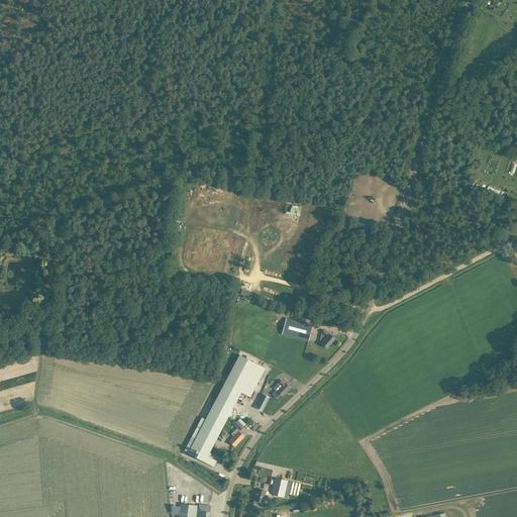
[(464,76),(464,78),(462,82),(471,85),(473,79),(464,76)]
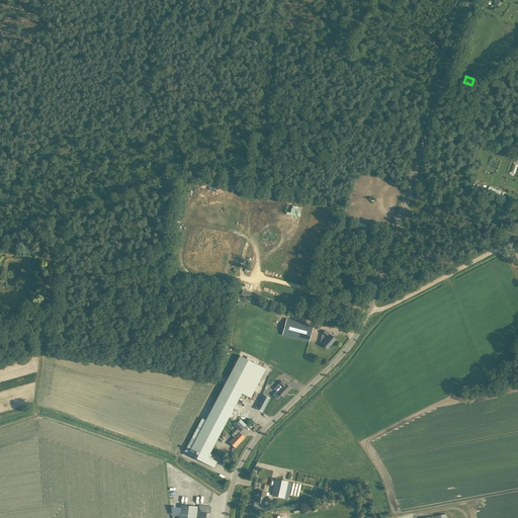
[(286,204),(284,213),(298,217),(300,207),(286,204)]
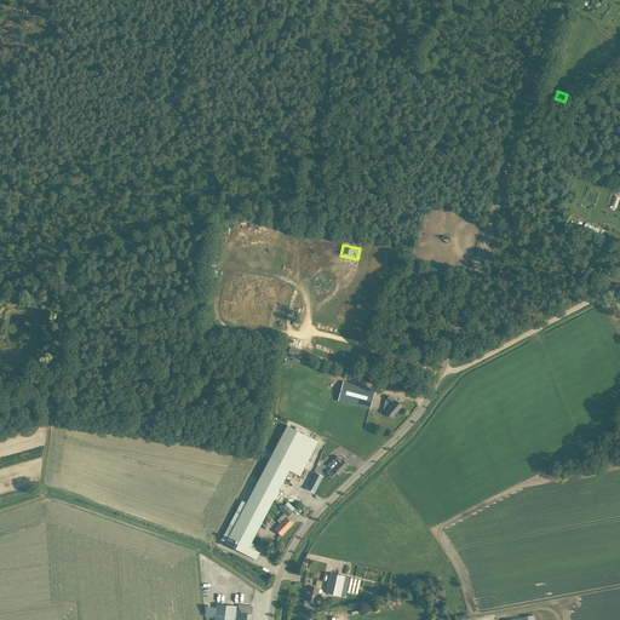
[(374,390),(343,382),(338,401),(369,409),(374,390)]
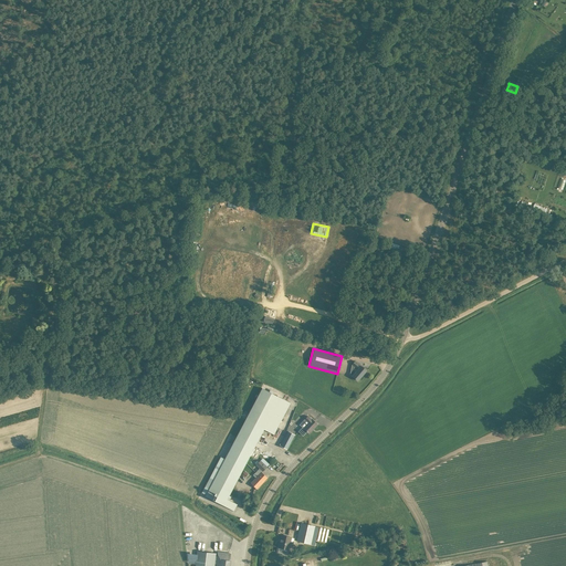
[(366,370),(360,366),(355,362),(352,365),(358,369),(353,376),(358,380),(366,370)]
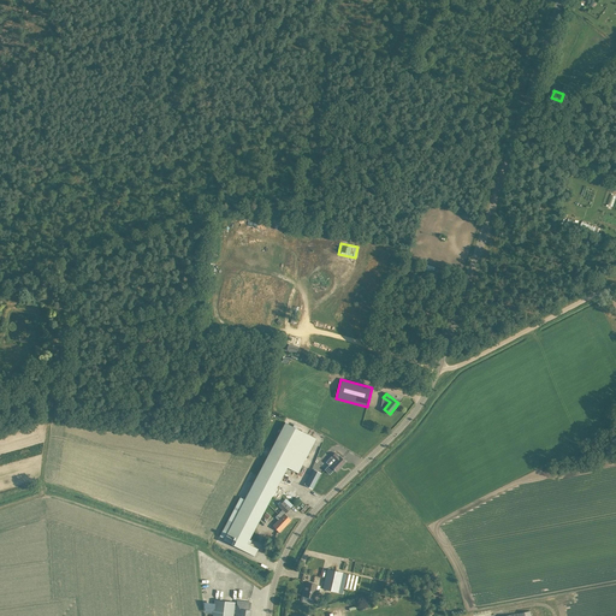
[(298,473),(314,438),(279,422),(244,499),(236,497),(217,539),(254,556),(258,549),(247,544),(283,466),(298,473)]
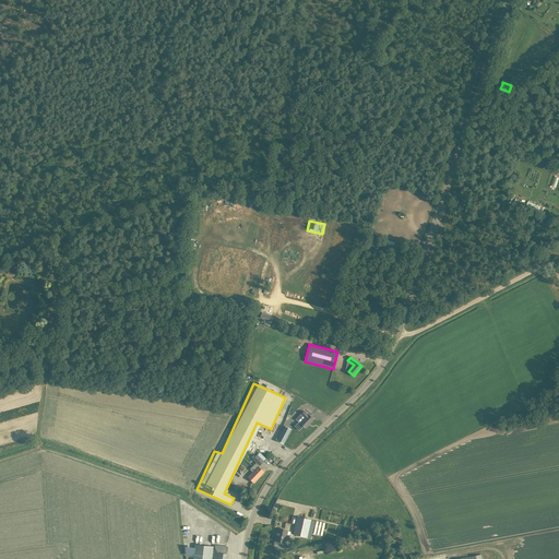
[(308,414),(305,411),(301,415),(296,419),(298,421),(295,426),(299,430),(304,426),(306,428),(313,419),(308,414)]
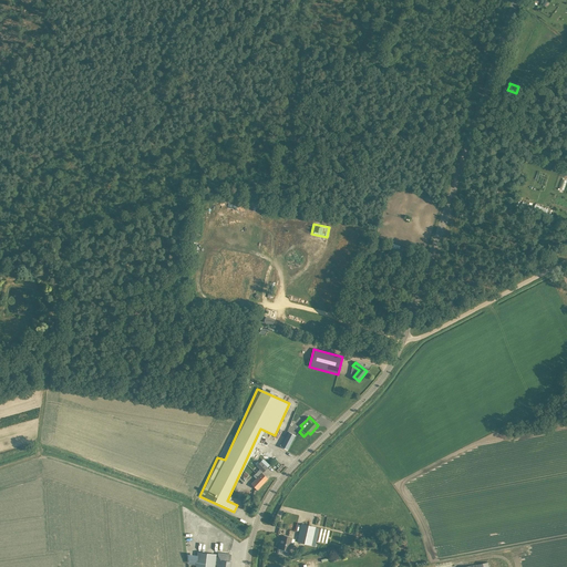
[(296,435),(288,432),(280,446),(288,450),(296,435)]
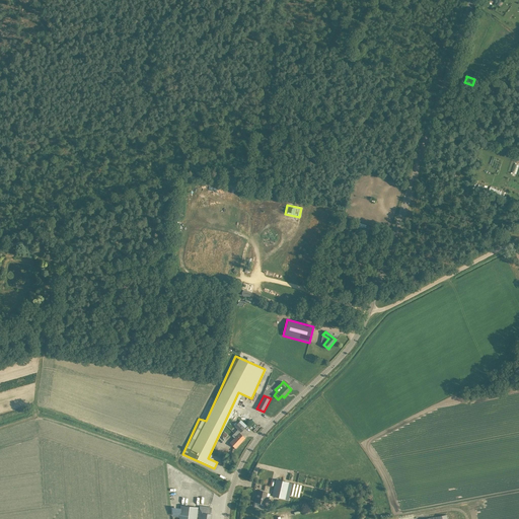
[(244,438),(239,433),(245,428),(238,422),(234,427),(238,430),(232,436),(235,438),(230,443),(235,448),(244,438)]
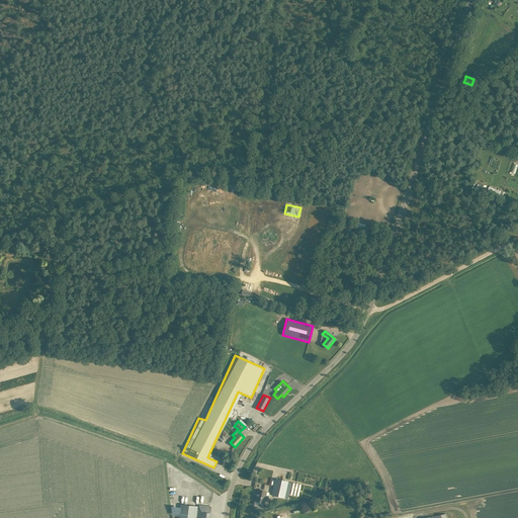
[(275,479),(272,495),(271,497),(274,498),(274,497),(278,498),(279,496),(288,498),(289,494),(299,496),(301,485),(275,479)]
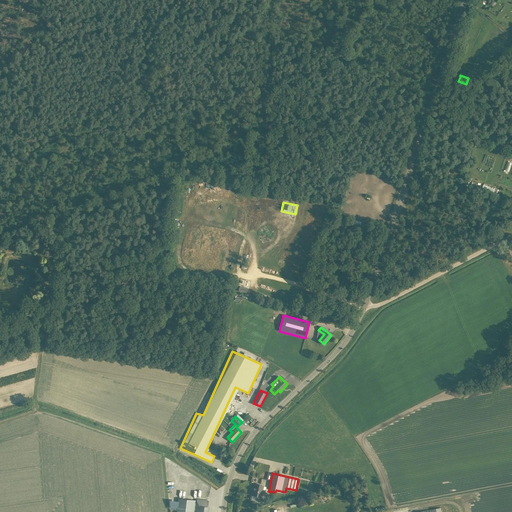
[(261,497),(262,490),(265,491),(266,487),(263,486),(255,484),(254,490),(253,490),(251,495),(261,497)]
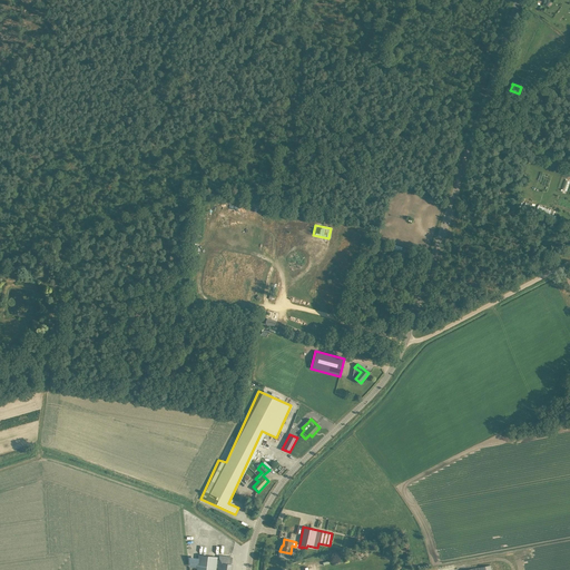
[(233,558),(219,556),(218,560),(217,560),(217,558),(198,556),(196,569),(232,569),(233,564),(232,564),(233,558)]
